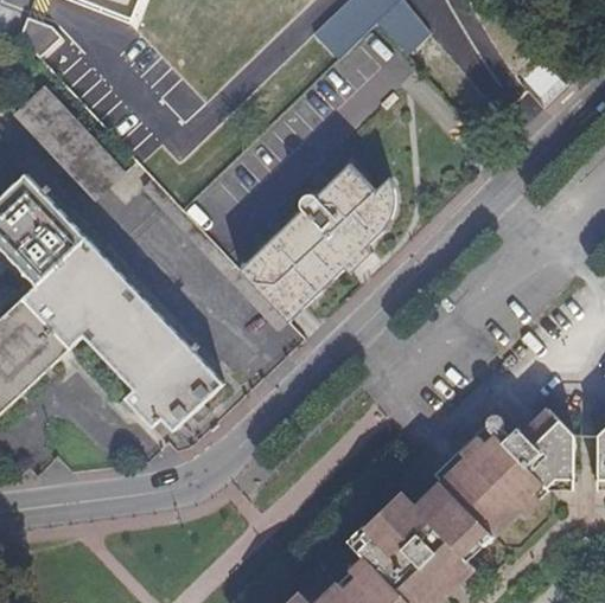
[(62,40),(53,32),(29,23),(20,39),(51,71),(62,40)]
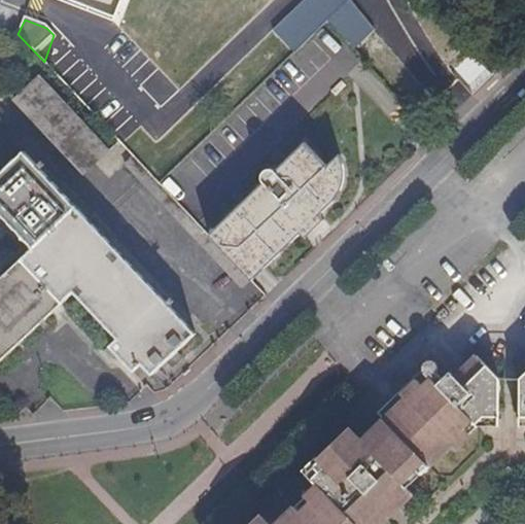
[(15,99),(85,174),(110,151),(41,76),(15,99)]
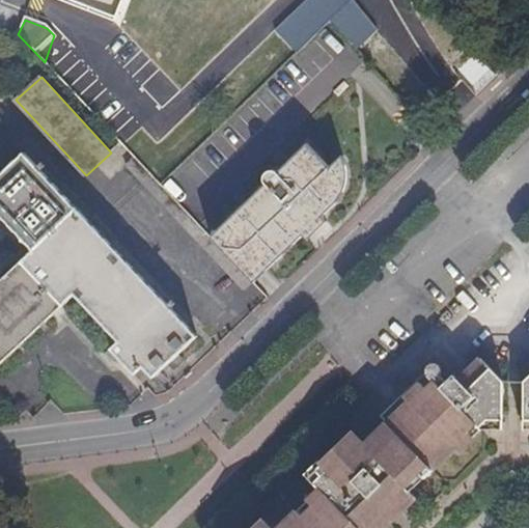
[(221,224),(227,230),(214,244),(251,284),(266,270),(299,238),(304,233),(313,224),(319,218),(339,198),(343,191),(345,183),(345,174),(344,165),(341,158),(341,157),(329,168),(305,144),(277,172),(273,170),(270,169),(266,170),(262,173),(260,176),(260,181),(262,185),(234,212),(221,224)]
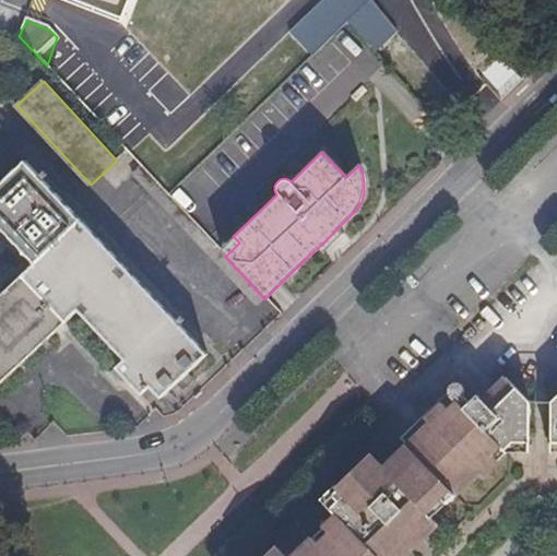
[(139,397),(149,388),(158,399),(206,355),(24,161),(0,182),(0,227),(35,264),(0,297),(0,383),(76,312),(122,362),(114,369),(139,397)]
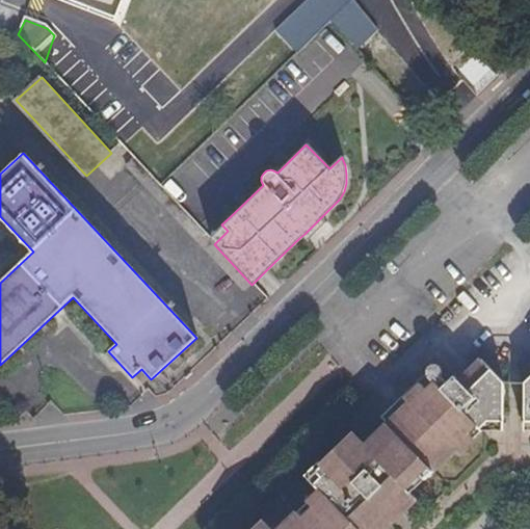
[(127,166),(133,174),(140,166),(134,159),(127,166)]
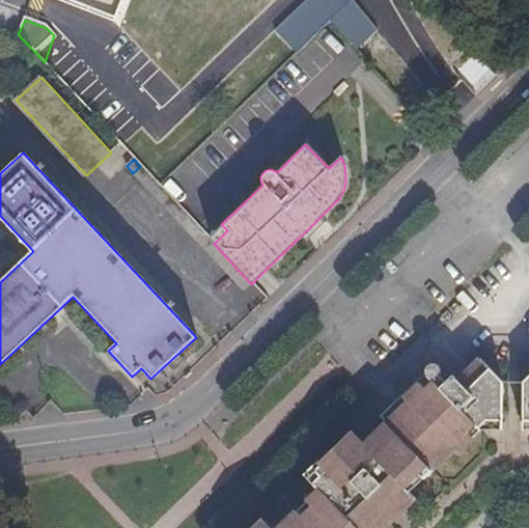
[(161,187),(140,166),(133,173),(243,292),(251,284),(214,244),(207,238),(185,213),(161,187)]
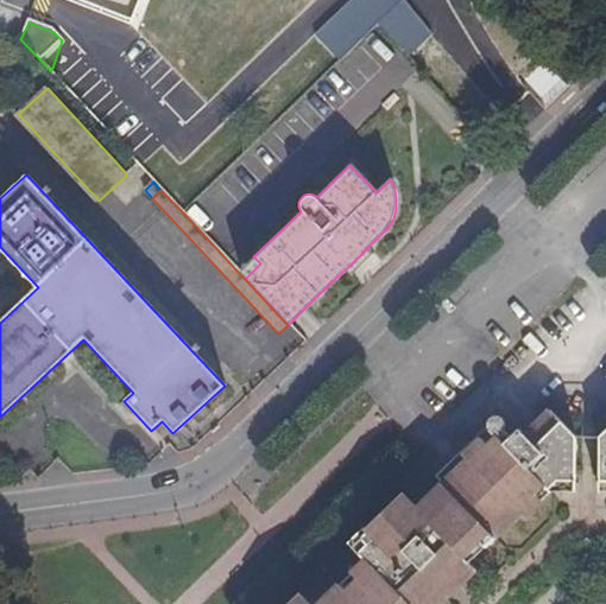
[(348,267),(342,272),(349,280),(373,258),(366,249),(359,256),(348,267)]
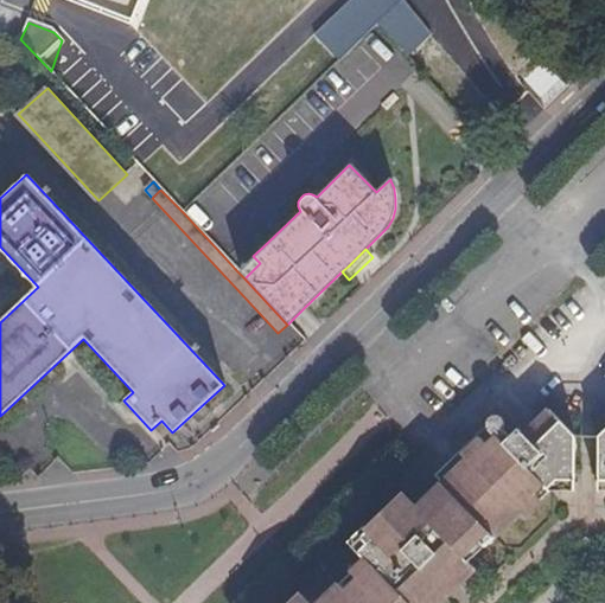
[(237,271),(244,278),(260,263),(253,256),(237,271)]
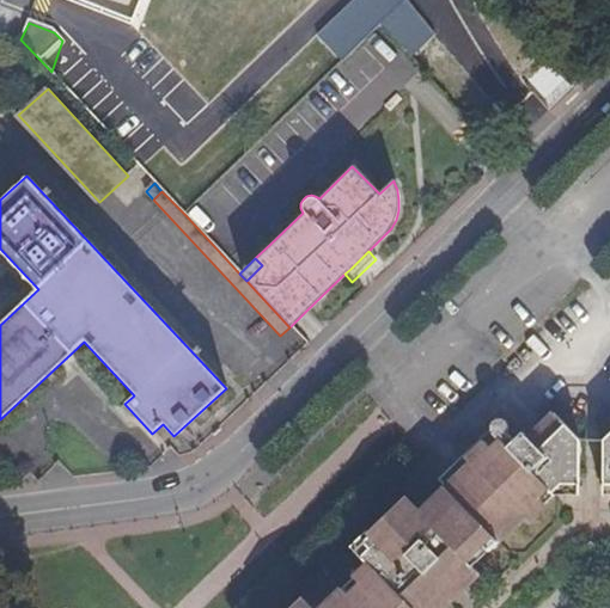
[(414,516),(401,503),(365,538),(358,545),(364,551),(355,559),(363,566),(337,591),(319,607),(303,607),(299,603),(294,607),(447,607),(467,588),(475,578),(469,571),(487,553),(479,545),(487,538),(495,545),(520,521),(524,523),(540,508),(536,503),(546,495),(551,502),(555,502),(575,501),(574,444),(548,417),(522,440),(517,435),(500,450),(494,444),(485,452),(477,443),(459,460),(467,466),(441,490),(414,516)]
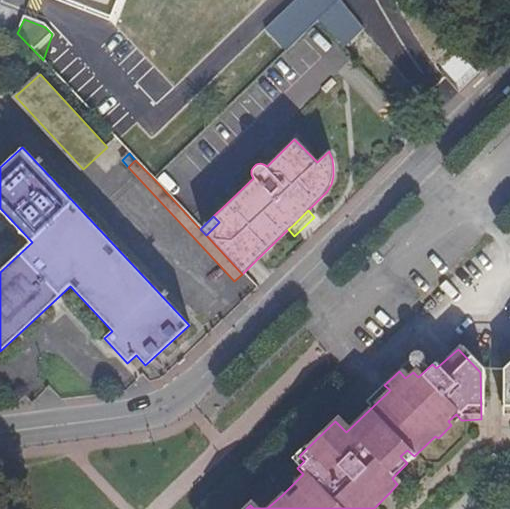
[(509,508),(509,359),(499,369),(499,371),(501,419),(509,419),(509,508)]
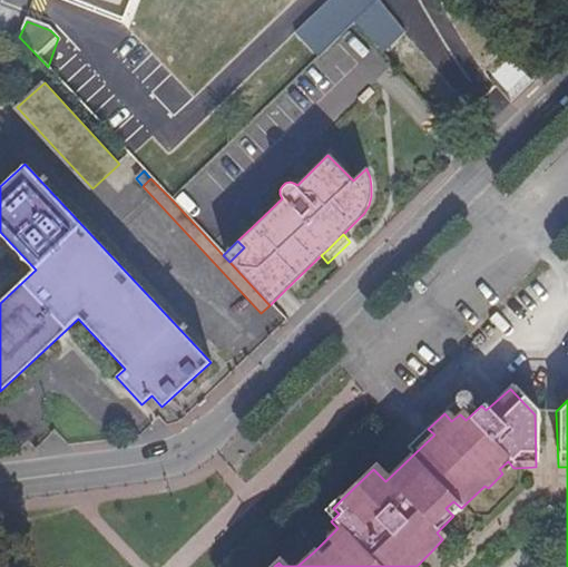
[(434,434),(428,429),(426,427),(403,448),(411,457),(434,434)]
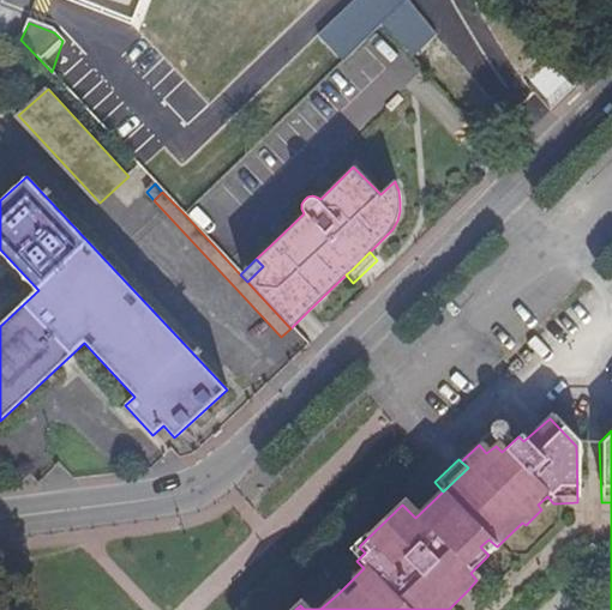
[(538,505),(541,509),(549,503),(553,503),(547,496),(538,505)]
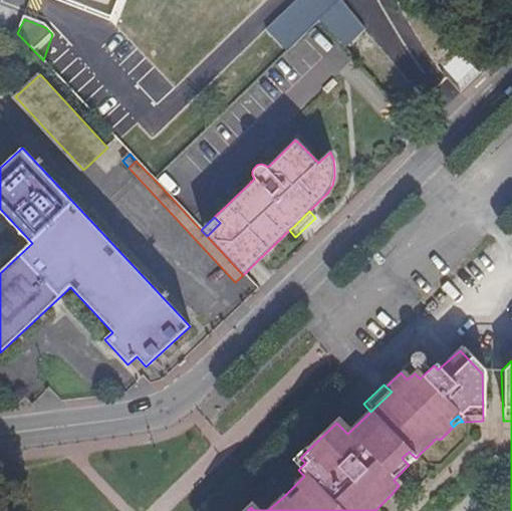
[(304,450),(290,462),(298,470),(305,463),(300,458),(306,452),(304,450)]
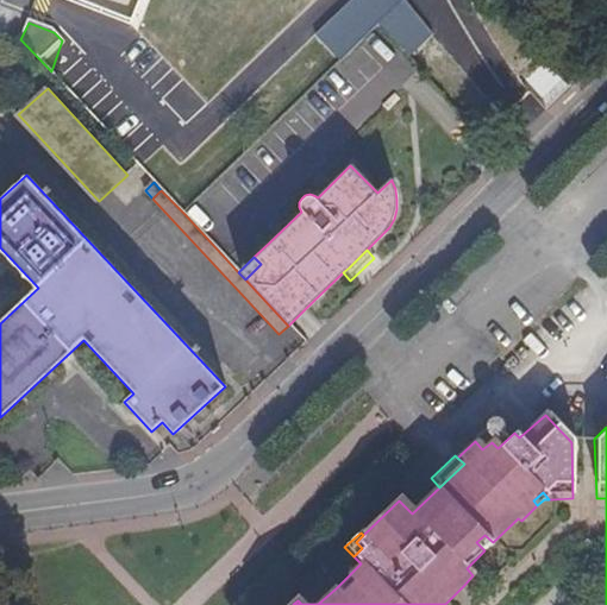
[(476,542),(485,550),(493,542),(485,535),(476,542)]
